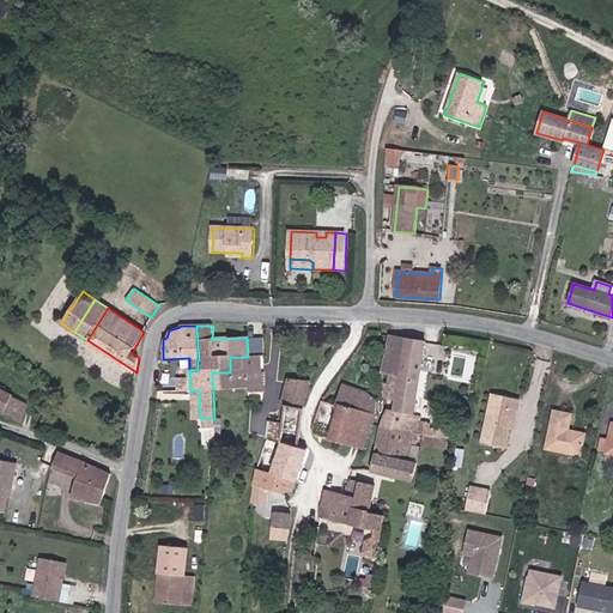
[(389,335),(382,374),(390,375),(400,376),(404,359),(401,358),(406,339),(389,335)]
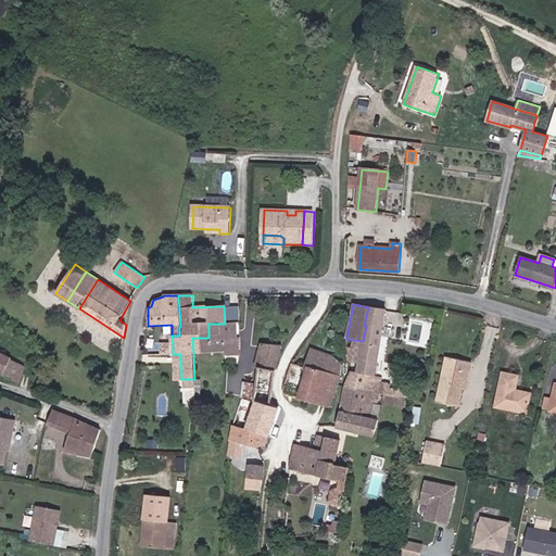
[(351,371),(344,388),(380,393),(390,395),(391,388),(391,384),(382,382),(382,377),(376,376),(387,311),(368,306),(368,307),(364,325),(366,326),(363,341),(354,340),(353,348),(346,346),(350,362),(358,364),(356,373),(351,371)]
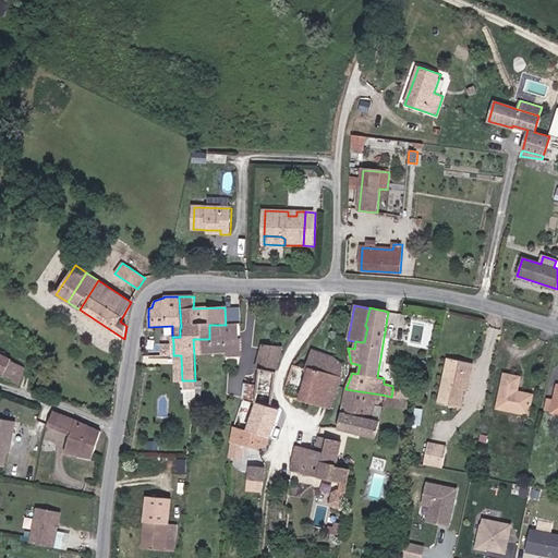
[(193,339),(194,355),(226,353),(226,358),(240,358),(241,339),(233,338),(233,325),(226,325),(209,325),(209,339),(193,339)]
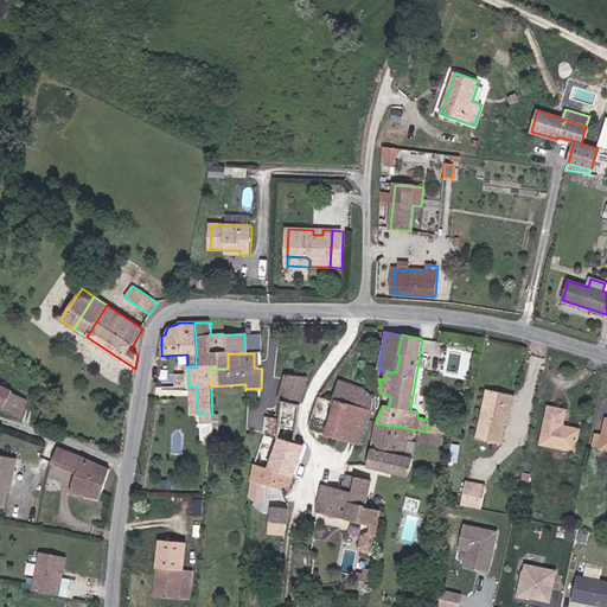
[(280,401),(282,402),(282,400),(301,404),(308,378),(286,375),(280,401)]
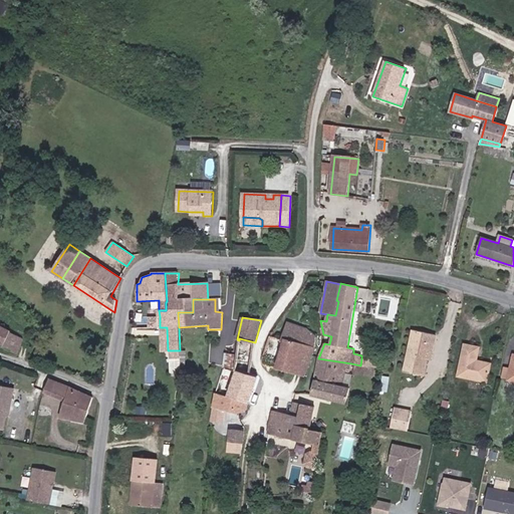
[(284,343),(276,369),(303,377),(315,346),(316,336),(306,329),(288,322),(282,342),(284,343)]
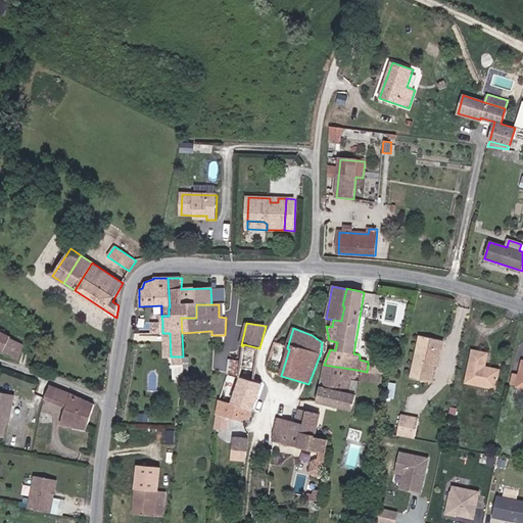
[(0,349),(2,351),(1,353),(18,362),(25,344),(11,338),(11,336),(0,331),(0,349)]
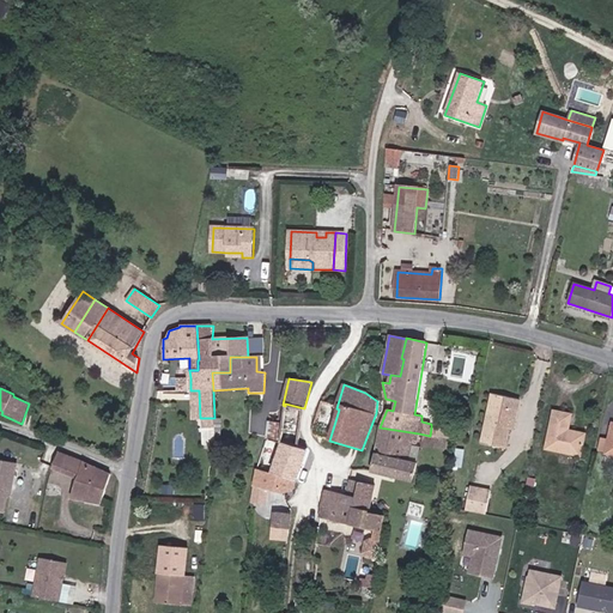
[(520,399),(492,392),(483,442),(505,447),(511,422),(514,423),(520,399)]
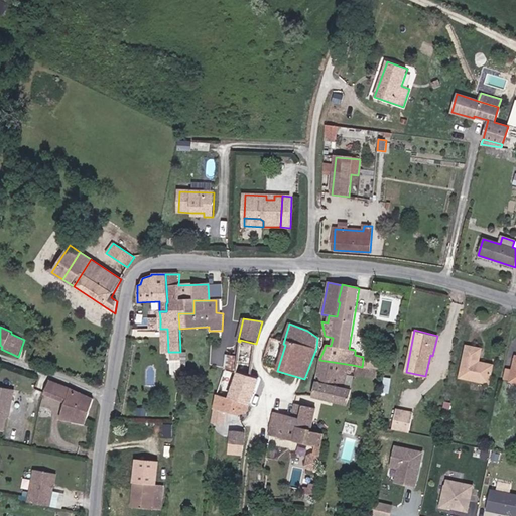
[(238,385),(233,400),(250,405),(259,378),(252,376),(256,344),(240,340),(240,342),(238,360),(237,372),(226,370),(223,374),(224,376),(234,377),(234,383),(238,385)]
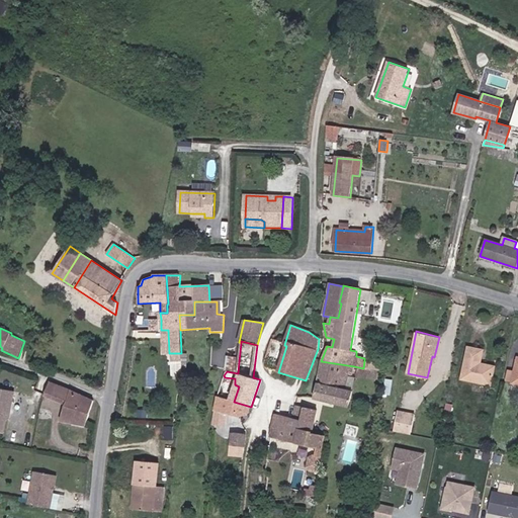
[(483,367),(481,367),(484,350),(467,347),(460,379),(491,386),(495,366),(484,364),(483,367)]
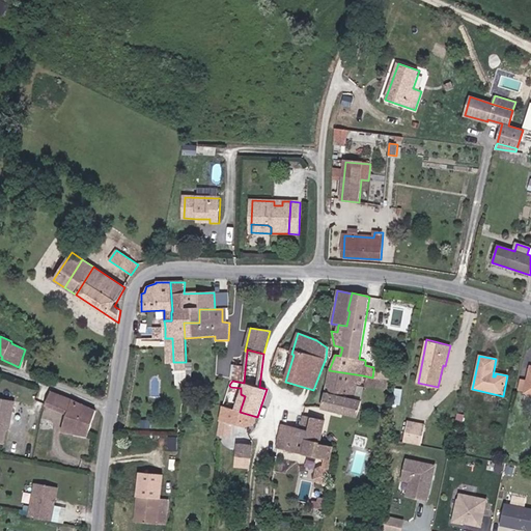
[(231,381),(232,381),(244,383),(245,370),(233,367),(231,381)]
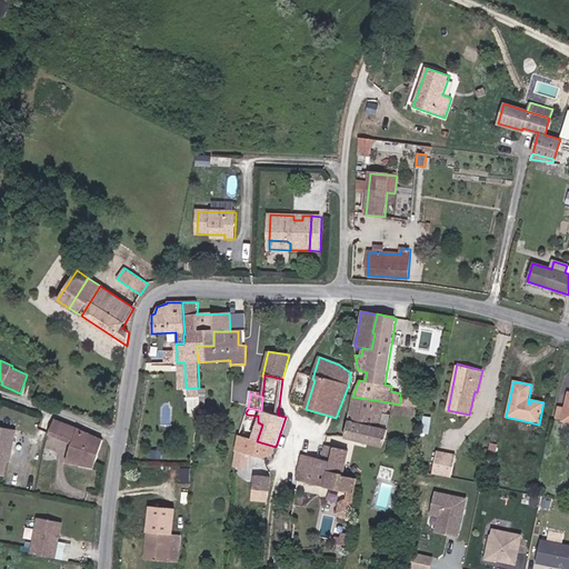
[(389,402),(352,397),(345,438),(385,447),(388,429),(383,429),(389,402)]
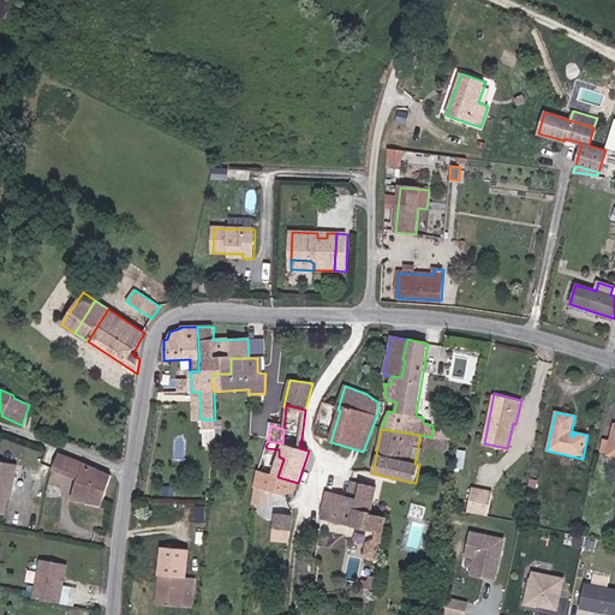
[(447,440),(448,433),(433,429),(431,437),(447,440)]
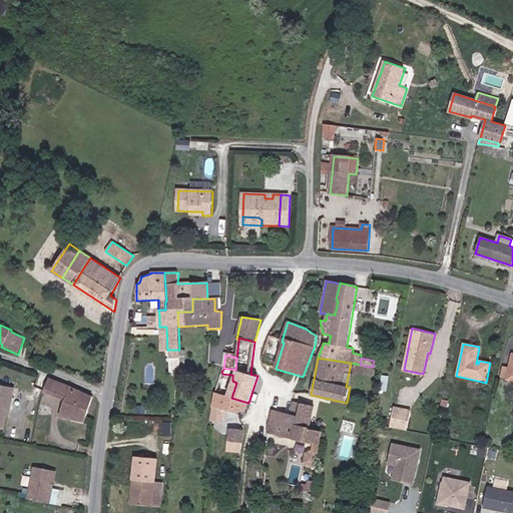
[(354,372),(369,374),(373,375),(374,369),(355,366),(354,372)]
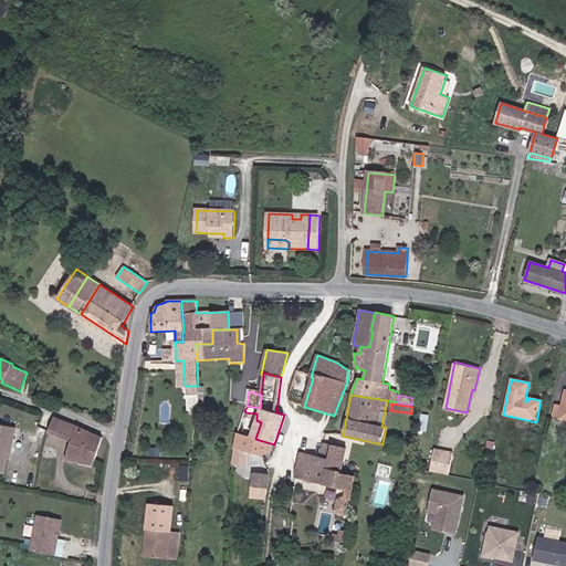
[(42,429),(49,431),(54,418),(48,416),(42,429)]
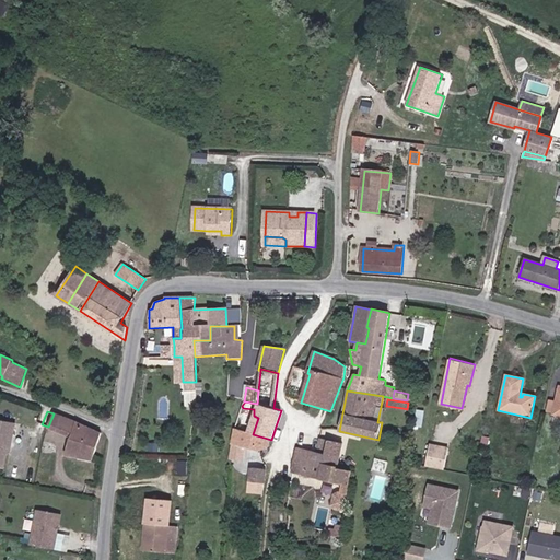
[(69,419),(54,412),(54,413),(48,427),(48,428),(70,436),(65,455),(93,461),(102,433),(69,419)]
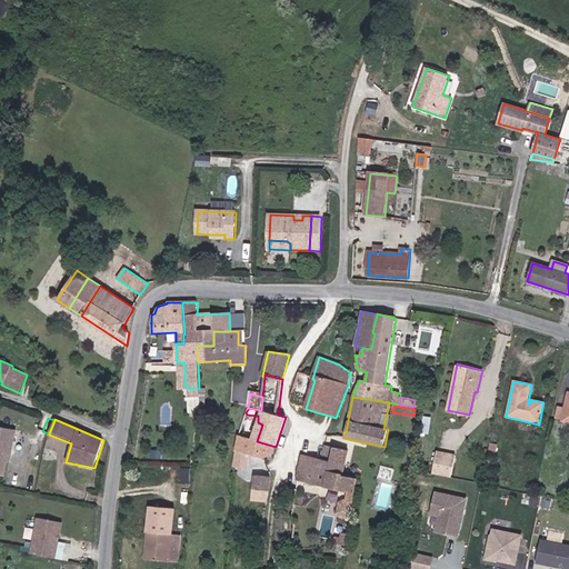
[(8,451),(11,451),(16,429),(0,426),(0,475),(1,476),(6,457),(8,451)]
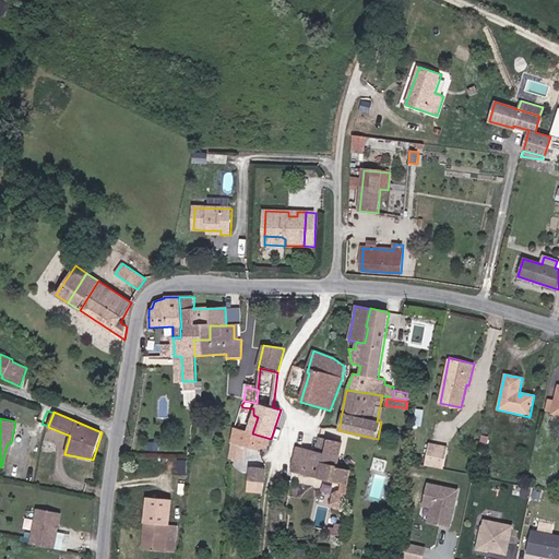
[(269,447),(271,439),(252,433),(234,427),(230,443),(233,443),(245,447),(257,451),(269,447)]
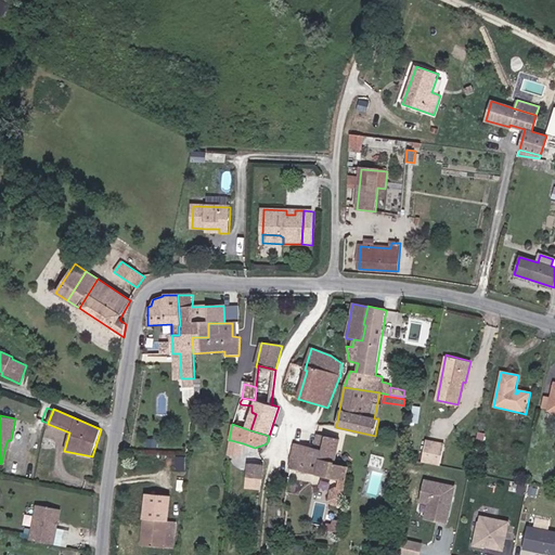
[(322,450),(325,437),(318,435),(314,448),(322,450)]
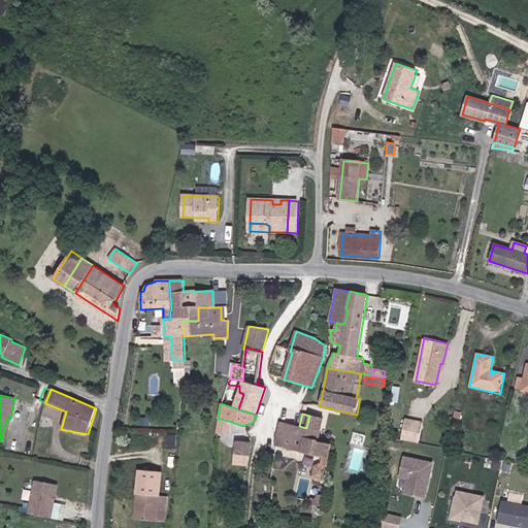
[(309,416),(306,428),(304,437),(318,440),(323,419),(309,416)]
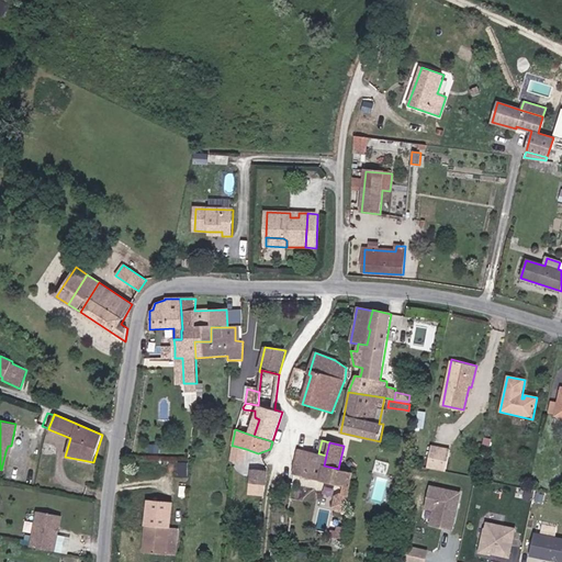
[(245,456),(246,449),(234,446),(233,452),(245,456)]
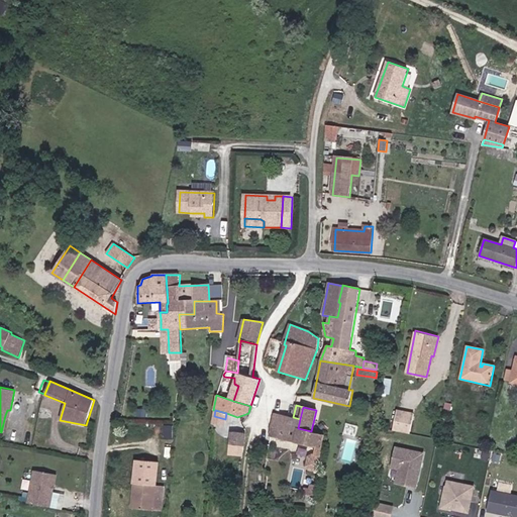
[(395,429),(412,433),(416,414),(399,410),(395,429)]
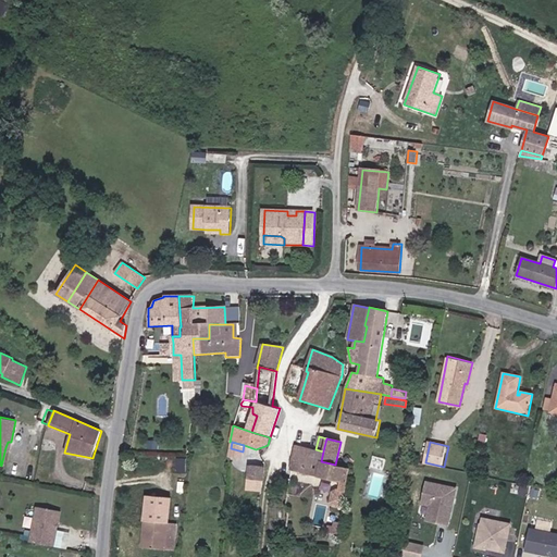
[(316,449),(296,445),(292,461),(301,463),(299,471),(301,474),(341,482),(338,491),(346,493),(350,469),(335,465),(321,461),(323,452),(316,449)]
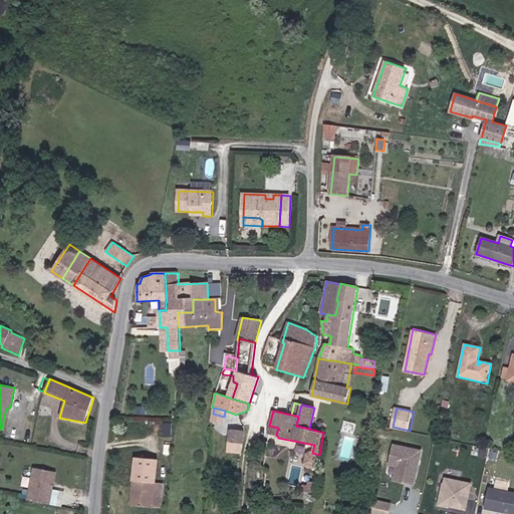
[(343,430),(354,432),(356,422),(346,420),(343,430)]
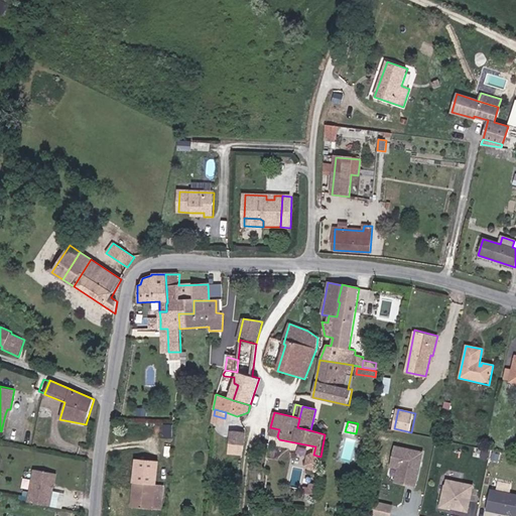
[(230,444),(244,445),(246,433),(231,431),(229,444),(230,444)]
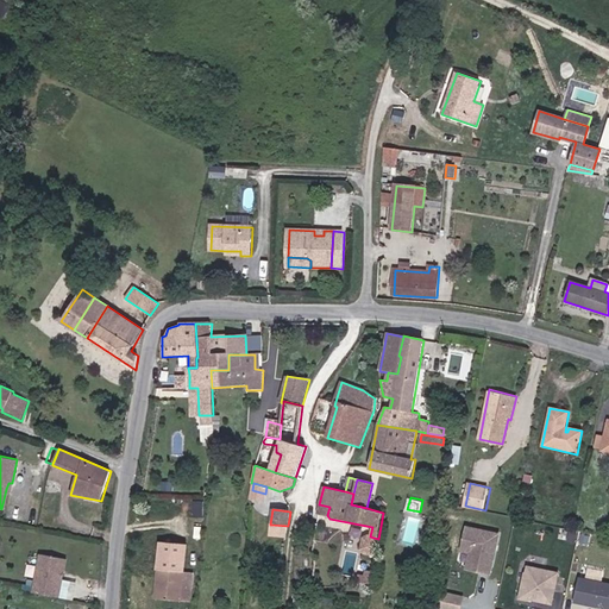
[(315,522),(311,557),(332,560),(337,531),(328,529),(315,522)]
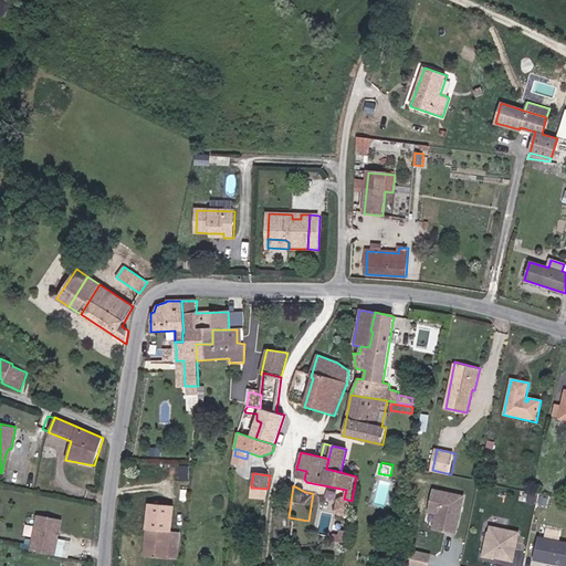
[(268,496),(268,489),(252,488),(252,494),(268,496)]
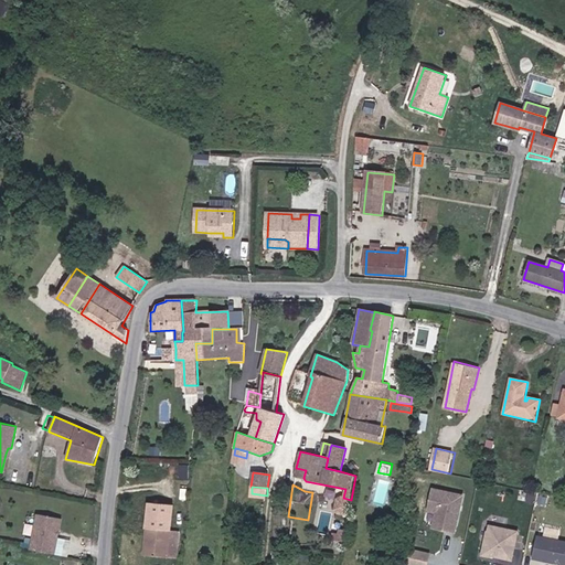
[(456,532),(462,496),(434,489),(429,511),(437,512),(439,513),(444,520),(441,529),(456,532)]
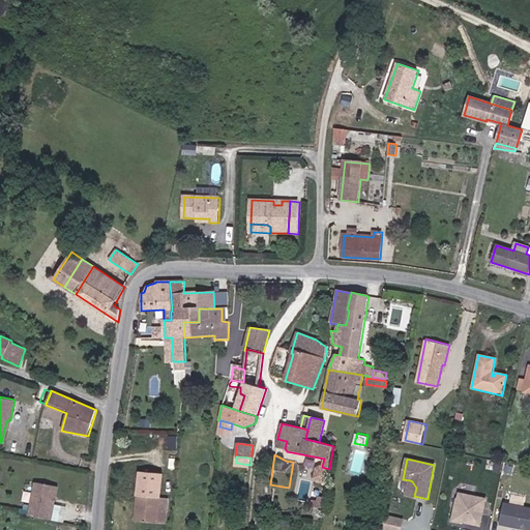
[(407,495),(414,496),(416,488),(412,481),(410,480),(407,495)]
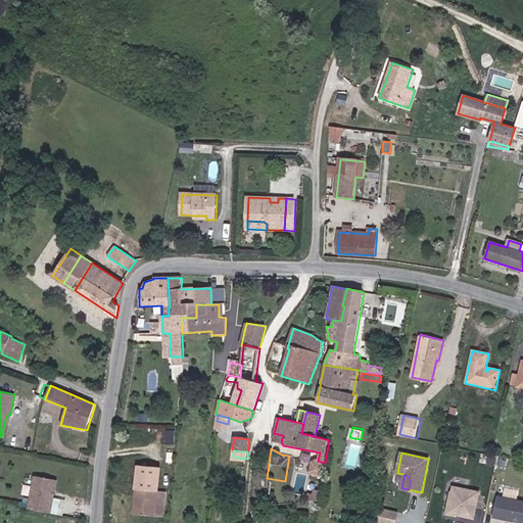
[(36,477),(30,510),(51,514),(57,481),(36,477)]
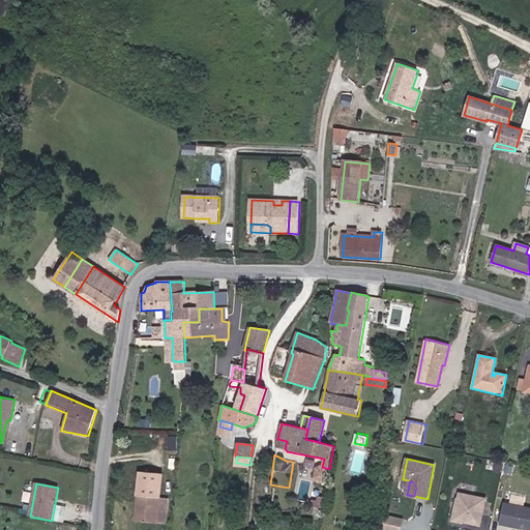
[(480,525),(487,498),(460,492),(453,519),(480,525)]
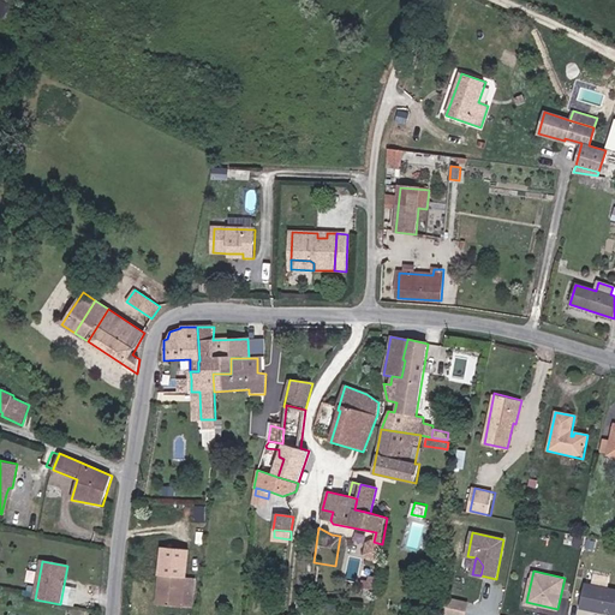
[(156,605),(183,608),(186,578),(160,575),(156,605)]
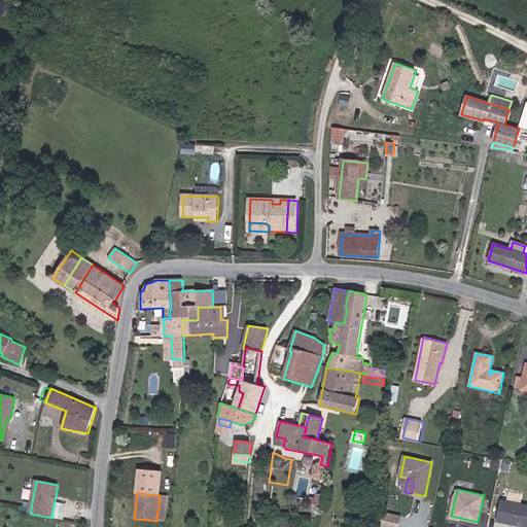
[(526,504),(501,499),(497,520),(526,526),(526,504)]
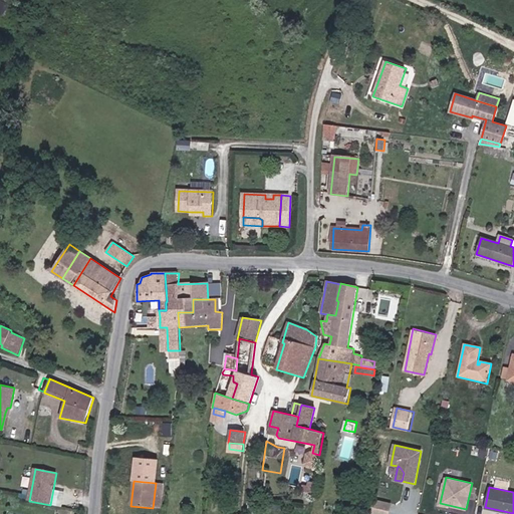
[(373,513),(375,513),(391,513),(393,500),(374,499),(373,513)]
